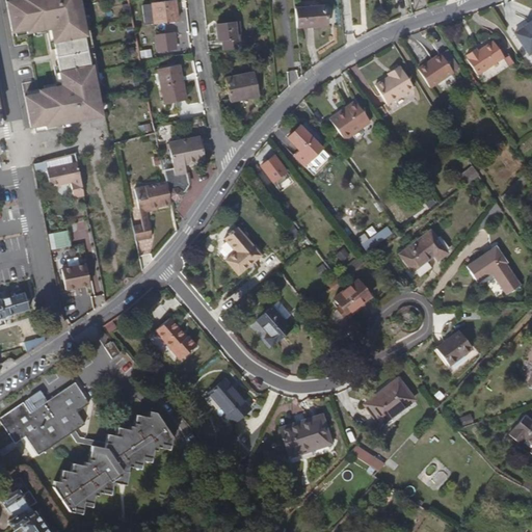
[(19,0),(5,2),(11,33),(26,30),(27,34),(46,30),(45,24),(48,24),(49,28),(50,28),(61,88),(61,92),(58,94),(57,87),(38,90),(38,95),(24,97),(30,129),(45,126),(45,128),(60,125),(68,124),(99,117),(96,101),(98,101),(94,75),(90,75),(82,30),(85,29),(80,3),(78,4),(76,0),(19,0)]
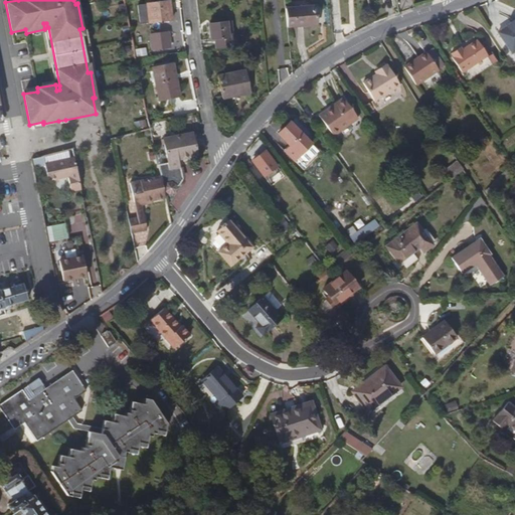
[(172,21),(170,2),(146,5),(149,24),(172,21)]
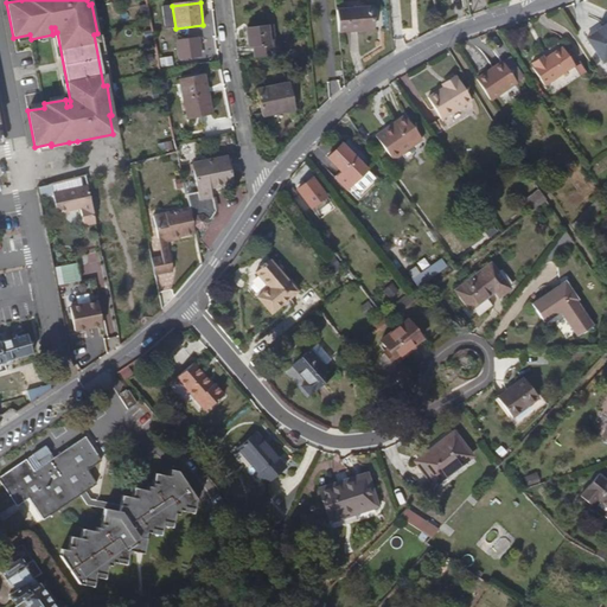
[(158,8),(151,10),(153,26),(161,25),(158,8)]
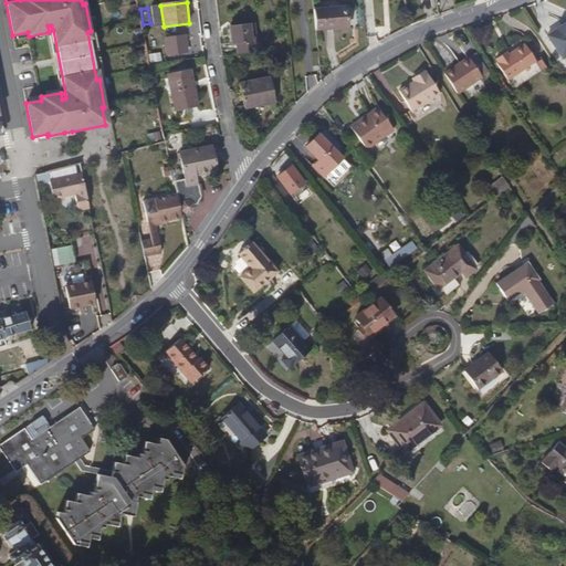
[(347,28),(346,8),(322,10),(324,30),(347,28)]
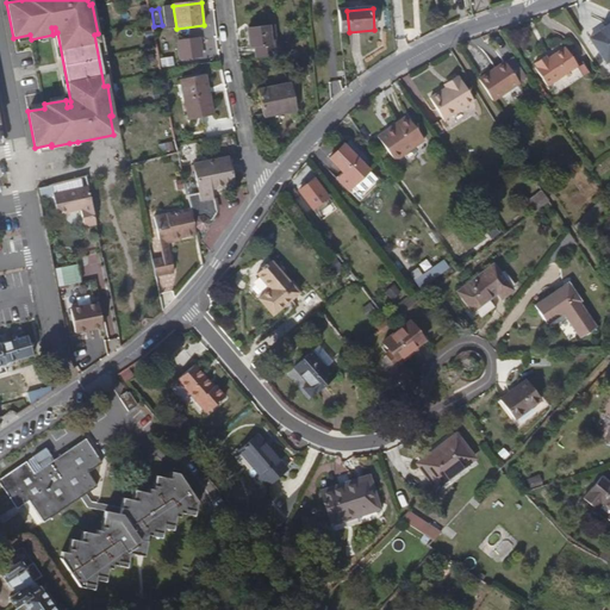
[(256,58),(284,56),(282,43),(278,43),(277,37),(271,37),(268,24),(247,27),(249,48),(255,48),(256,58)]
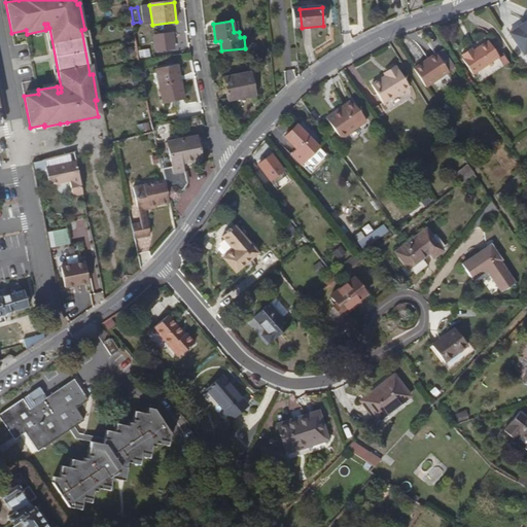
[(526,53),(526,22),(508,34),(523,56),(526,53)]
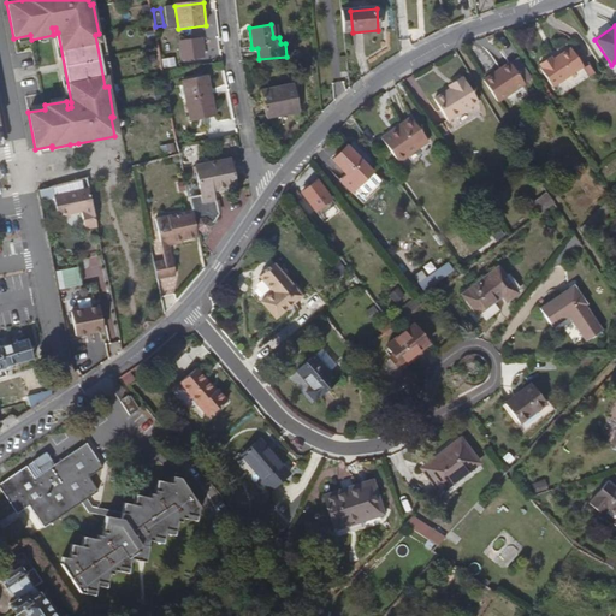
[(160,47),(170,45),(169,35),(158,37),(160,47)]
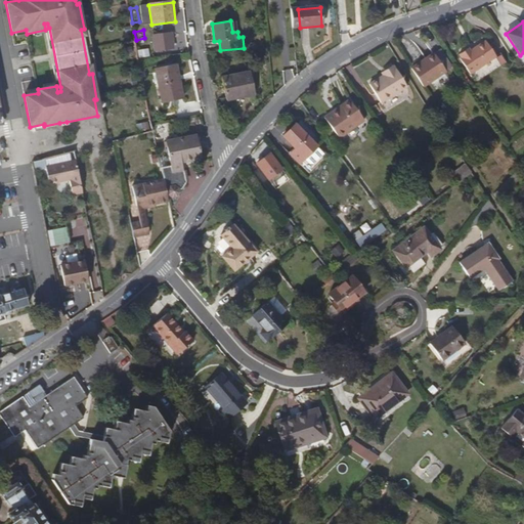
[(150,34),(153,52),(173,50),(172,33),(150,34)]
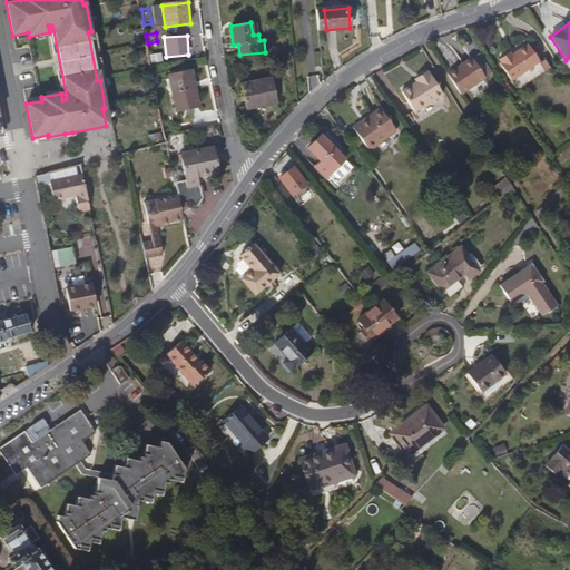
[(508,81),(536,61),(523,45),(507,56),(504,52),(495,59),(498,61),(495,64),(508,81)]
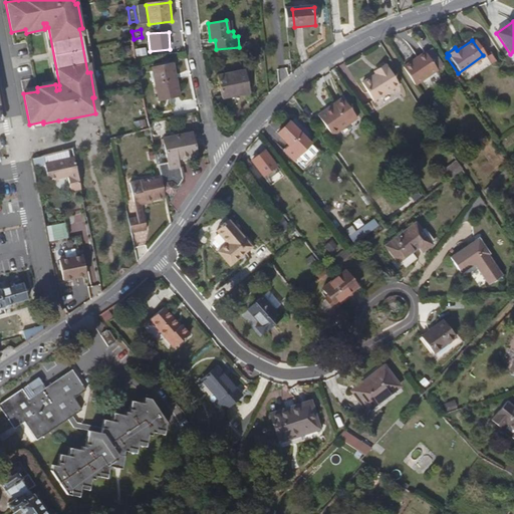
[(423,50),(400,64),(413,83),(435,68),(423,50)]
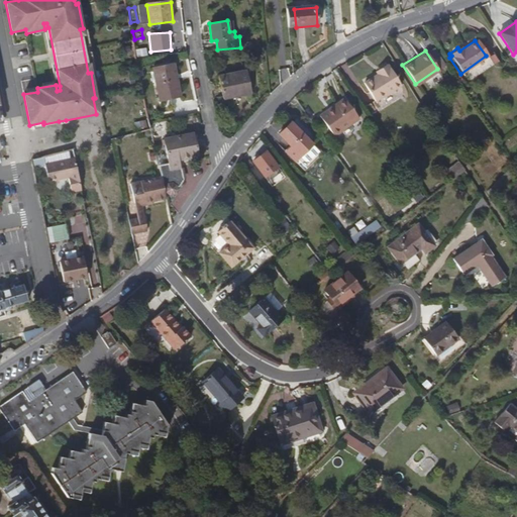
[(374,99),(398,82),(384,62),(373,69),(375,72),(360,81),(374,99)]
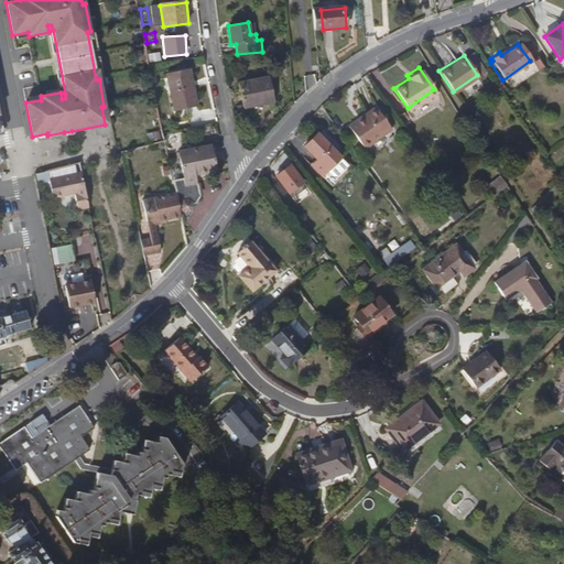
[(192,88),(188,71),(166,75),(174,110),(197,106),(194,88),(192,88)]
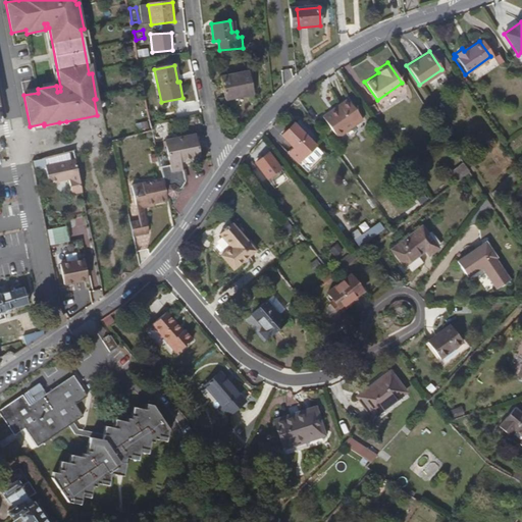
[(255,93),(250,71),(222,76),(226,99),(255,93)]
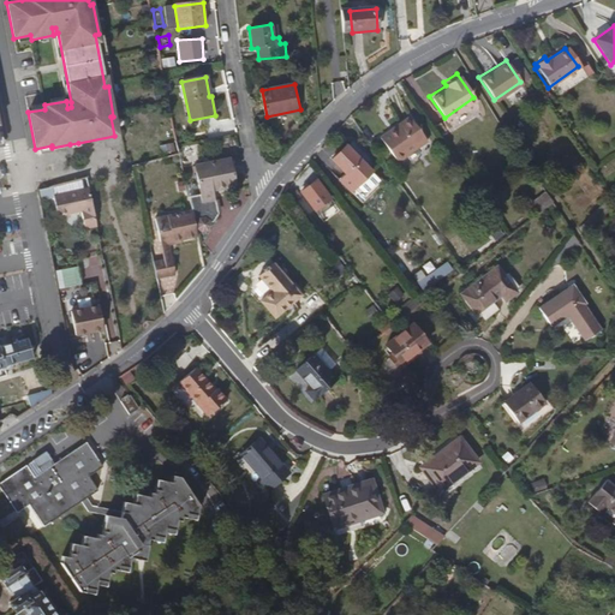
[(411,118),(388,135),(392,138),(413,121),(411,118)]
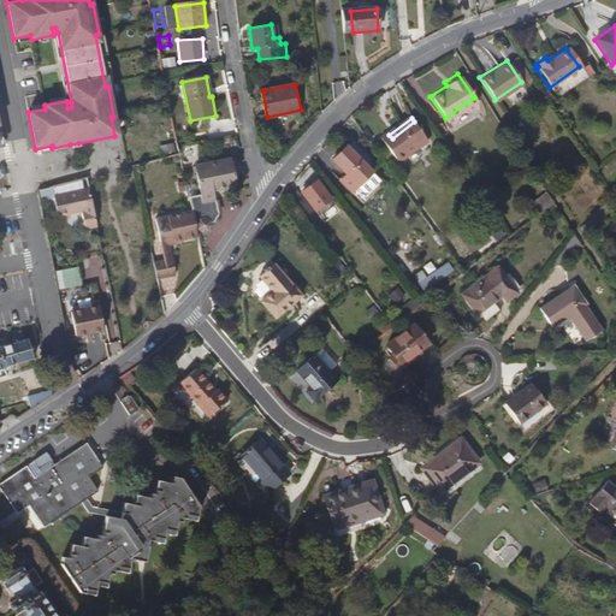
[(392,138),(389,135),(381,141),(400,165),(430,142),(414,122),(392,138)]
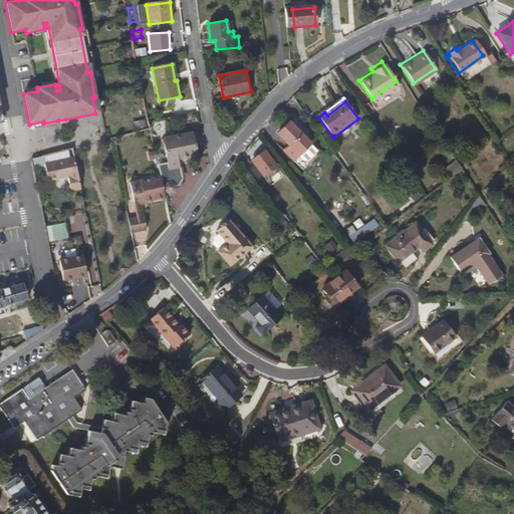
[(278,135),(290,147),(301,135),(289,122),(278,135)]
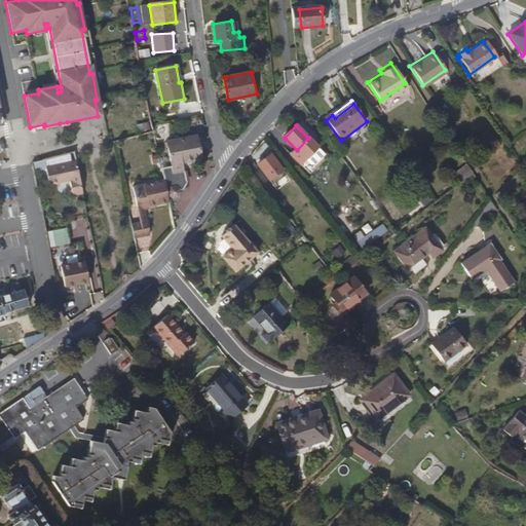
[(308,138),(297,150),(292,156),(300,165),(317,148),(308,138)]
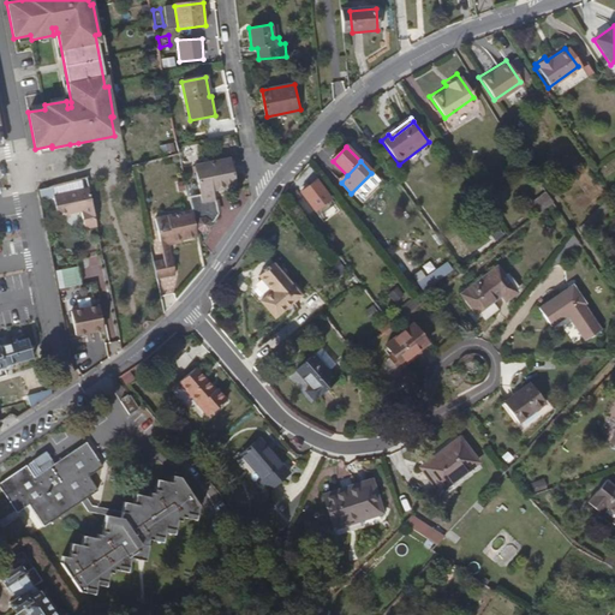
[(206,232),(212,231),(224,214),(220,201),(219,201),(216,189),(234,185),(231,162),(201,168),(207,199),(193,202),(198,224),(199,224),(201,228),(206,232)]
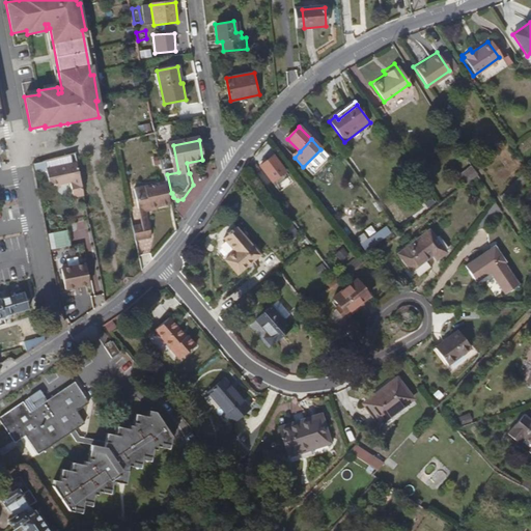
[(44,161),(45,168),(71,164),(70,155),(44,161)]
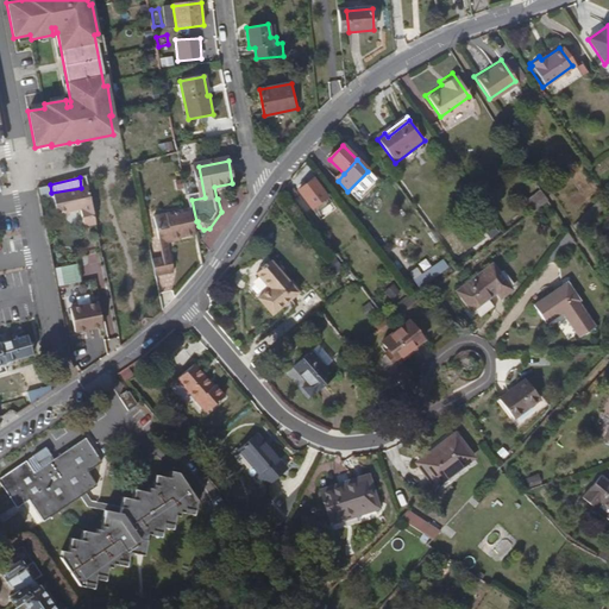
[(326,198),(313,180),(305,187),(303,183),(296,189),(312,209),(326,198)]
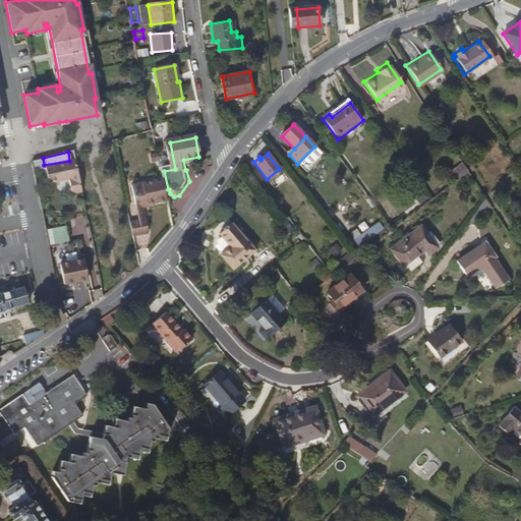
[(79,184),(74,160),(69,161),(44,165),(43,166),(46,185),(57,183),(56,179),(66,177),(68,186),(79,184)]
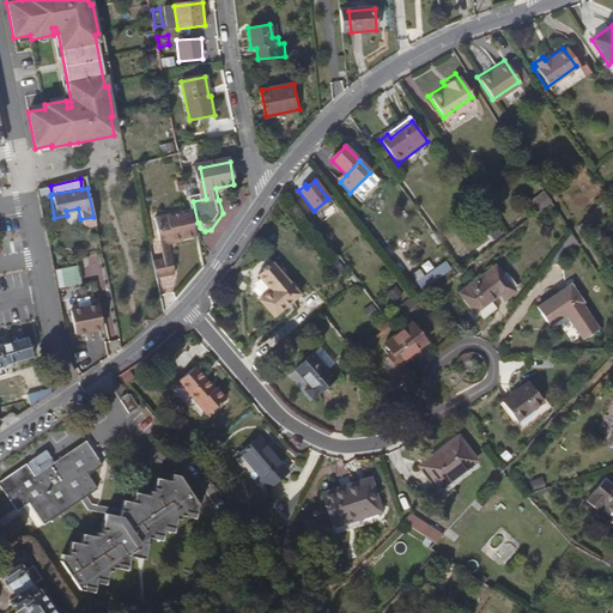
[(544,192),(528,202),(536,213),(552,201),(544,192)]
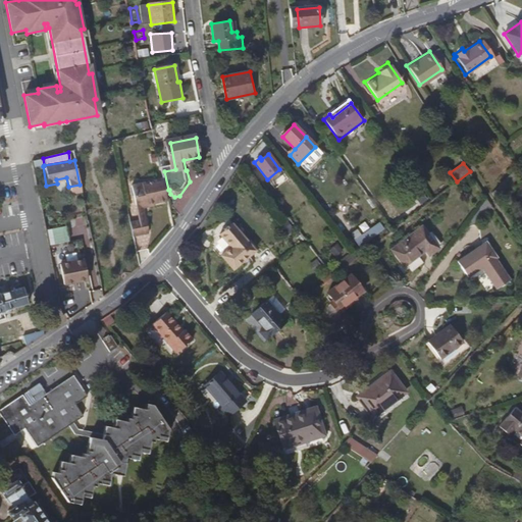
[(154,205),(166,202),(162,180),(132,187),(135,207),(144,205),(146,206),(154,205)]
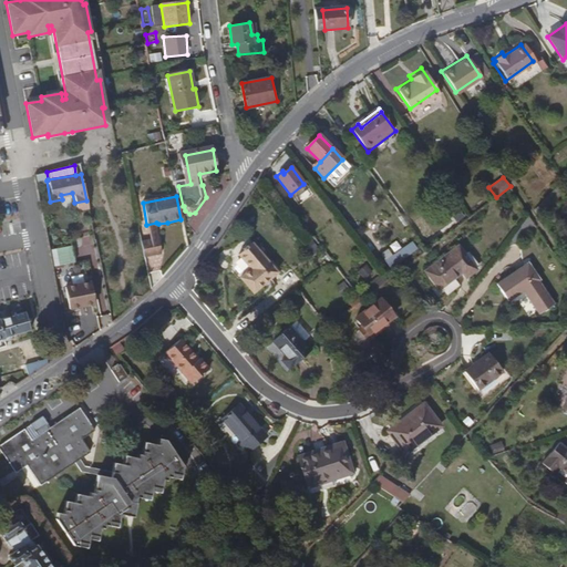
[(75,209),(88,207),(86,200),(74,203),(75,209)]
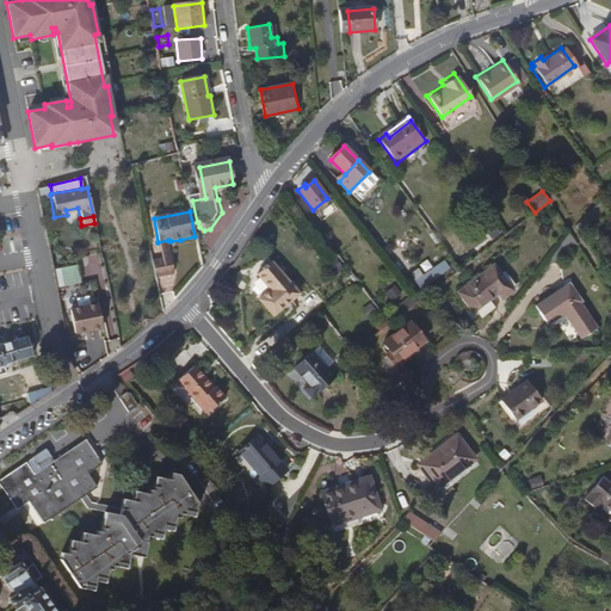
[(180,242),(180,240),(171,241),(168,240),(158,242),(161,260),(171,258),(168,246),(180,242)]
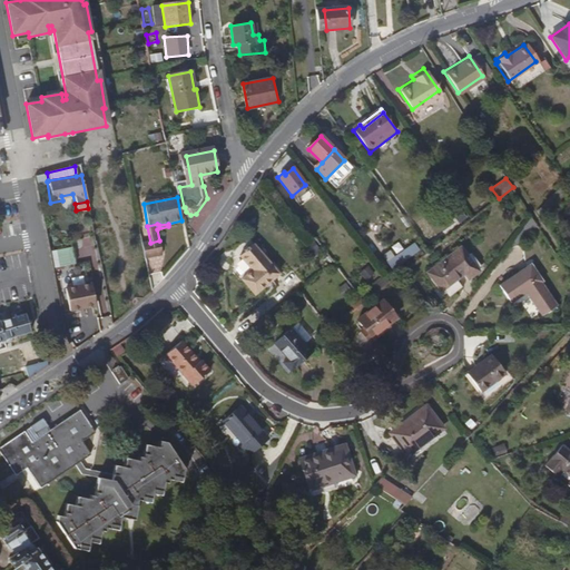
[(141,244),(144,262),(163,257),(159,241),(150,243),(141,244)]
